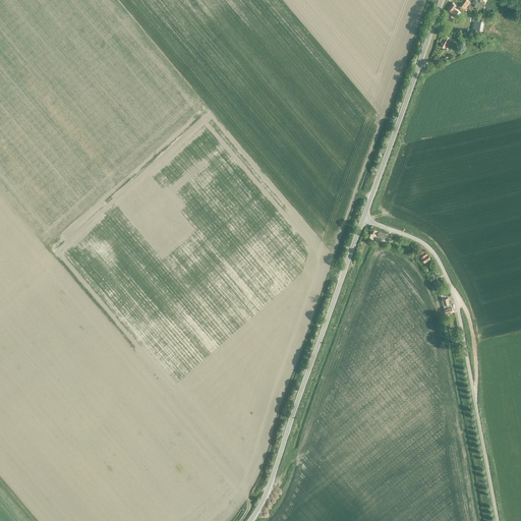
[(465,9),(470,2),(466,0),(463,0),(460,5),(465,9)]
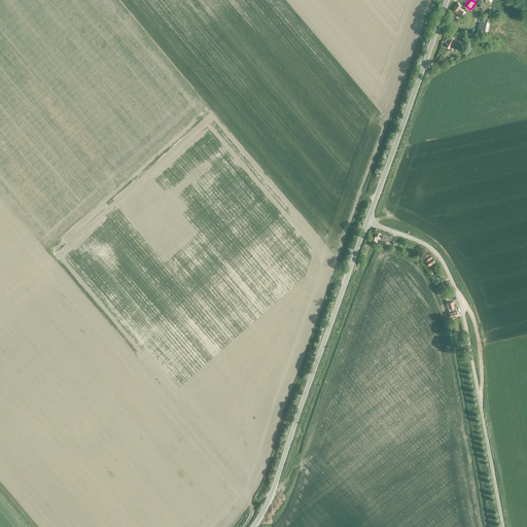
[(452,12),(456,14),(460,18),(462,13),(458,10),(461,6),(457,3),(452,12)]
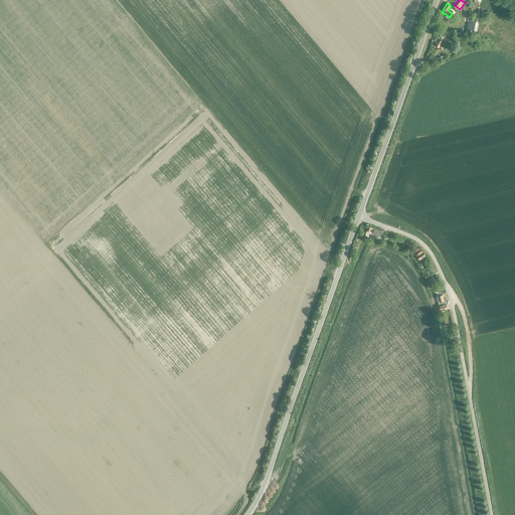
[(443,46),(444,44),(442,43),(445,38),(438,34),(434,41),(437,42),(436,43),(443,46)]
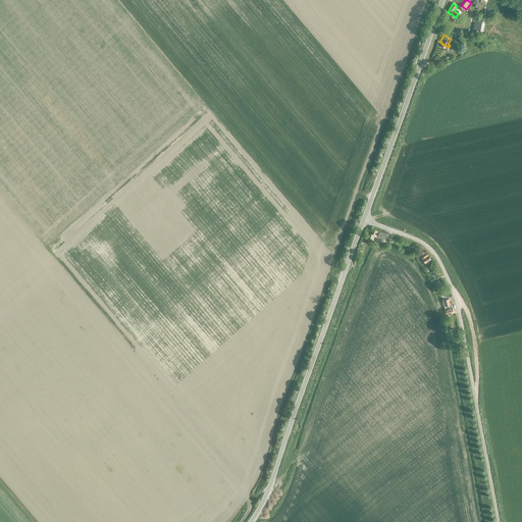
[(376,230),(373,229),(371,235),(370,239),(371,240),(373,235),(374,235),(374,236),(382,238),(381,240),(383,241),(384,239),(385,239),(386,235),(376,231),(376,230)]
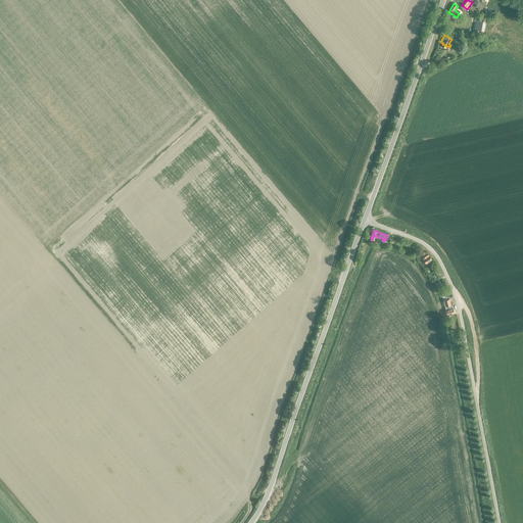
[(426,265),(432,260),(426,251),(422,254),(424,257),(423,258),(426,265)]
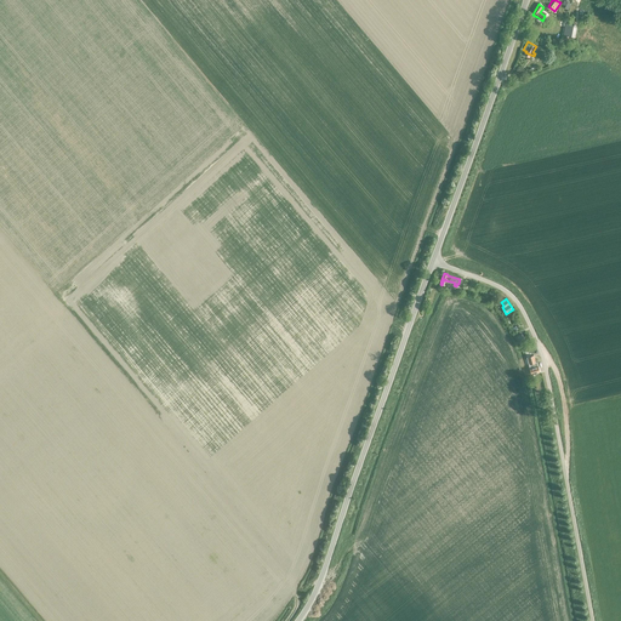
[(535,363),(529,365),(531,375),(540,372),(539,366),(537,363),(539,363),(537,359),(534,360),(535,363)]
